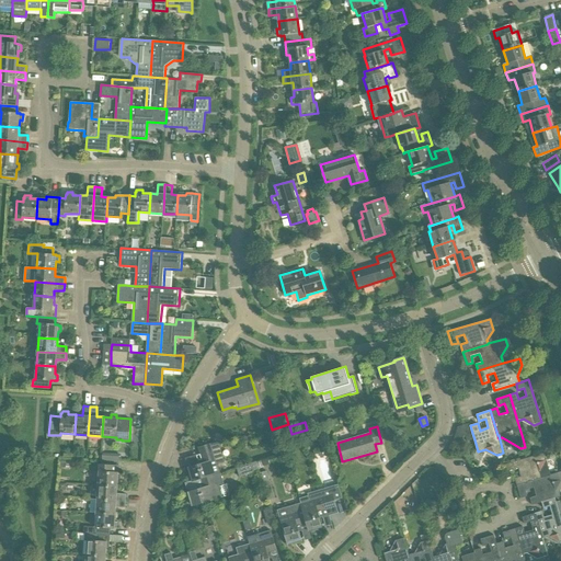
[(276,430),(267,432),(270,438),(278,436),(276,430)]
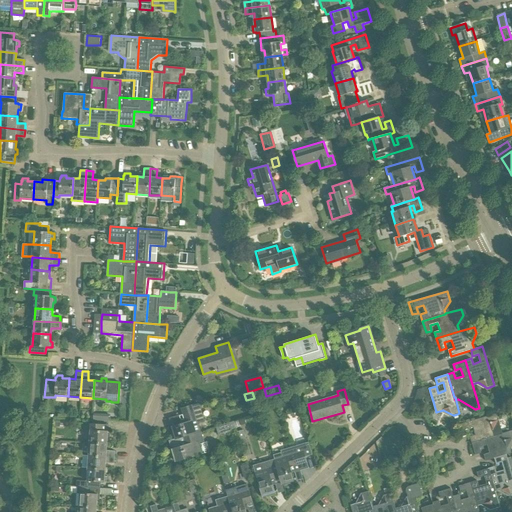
[(198,403),(192,404),(181,408),(185,422),(172,426),(176,438),(182,436),(201,431),(199,423),(204,421),(198,403)]
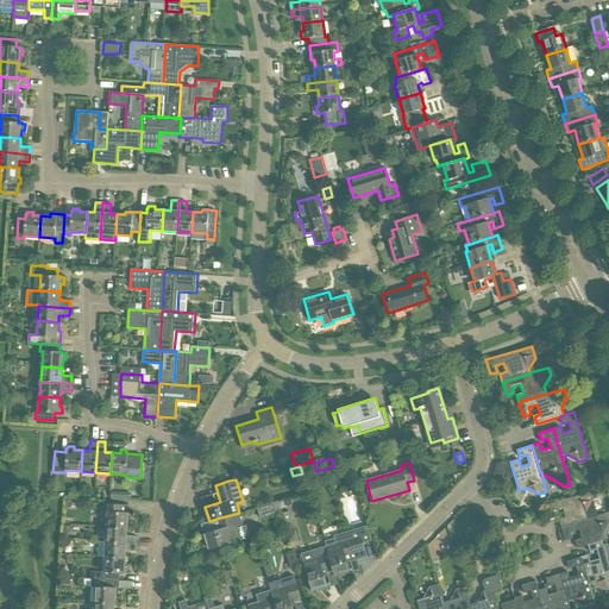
[(589,519),(597,516),(592,501),(590,491),(545,506),(550,520),(557,518),(554,512),(564,508),(567,518),(560,520),(563,528),(589,519)]
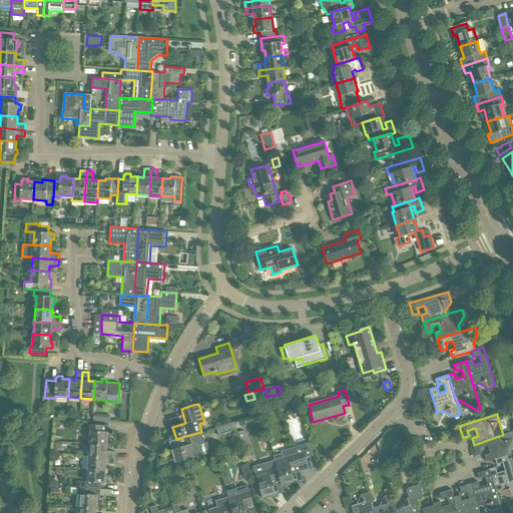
[(237,431),(234,422),(216,428),(219,437),(237,431)]
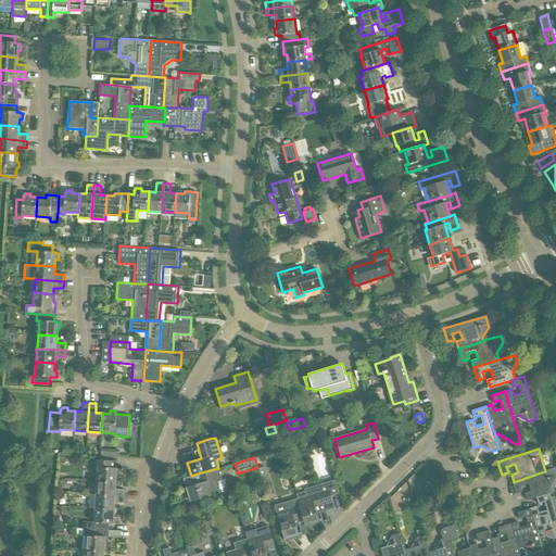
[(95,459),(95,466),(98,466),(97,480),(115,481),(115,474),(118,475),(118,468),(116,468),(116,467),(116,462),(113,460),(95,459)]
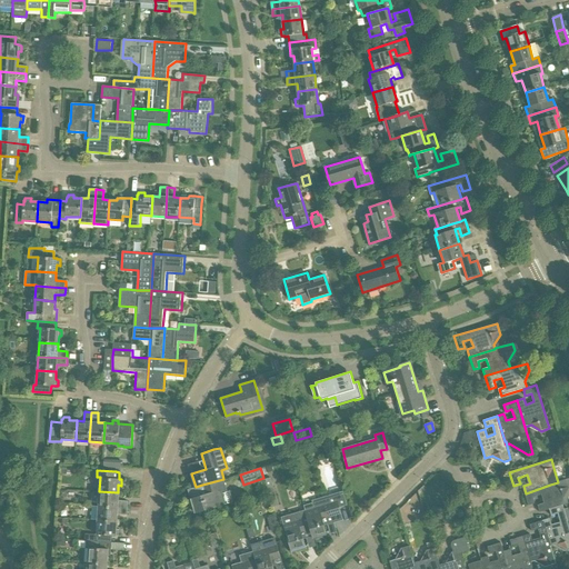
[(271,478),(263,480),(271,507),(279,505),(271,478)]
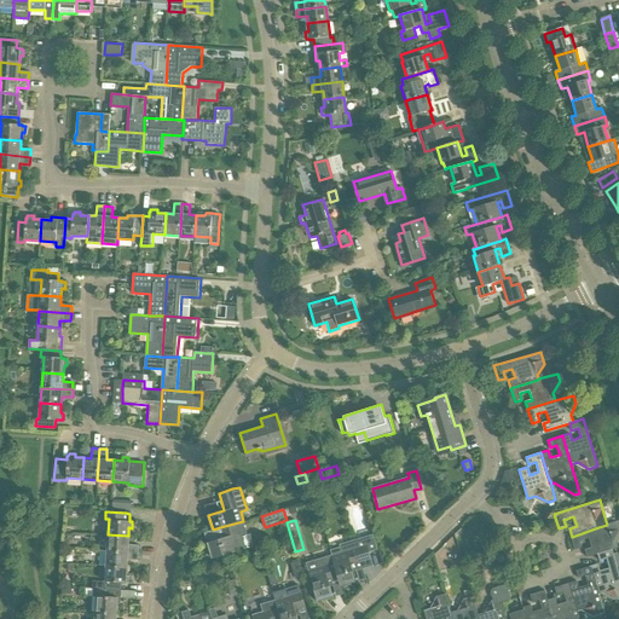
[(208,542),(213,557),(253,545),(250,534),(248,534),(243,521),(220,527),(224,538),(208,542)]
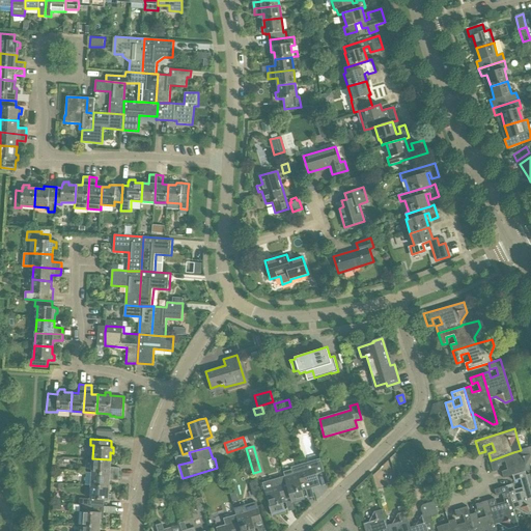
[(530,464),(530,447),(521,450),(513,452),(491,460),(495,472),(500,470),(498,465),(506,463),(508,470),(503,472),(505,478),(513,475),(526,472),(530,471),(530,467),(530,464)]
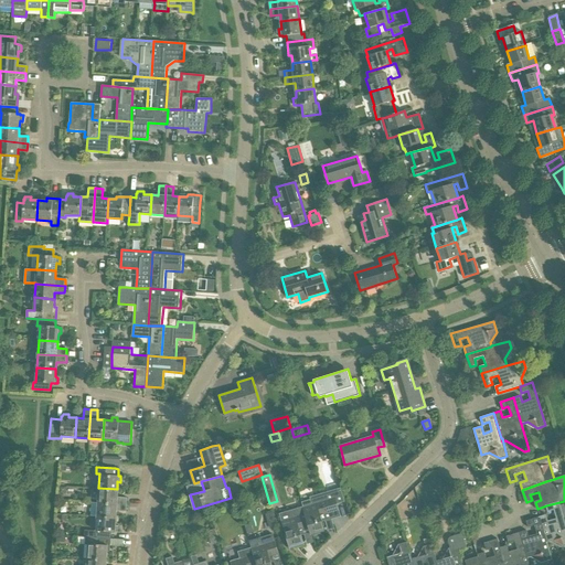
[(116,497),(117,489),(98,488),(97,502),(126,504),(127,497),(116,497)]
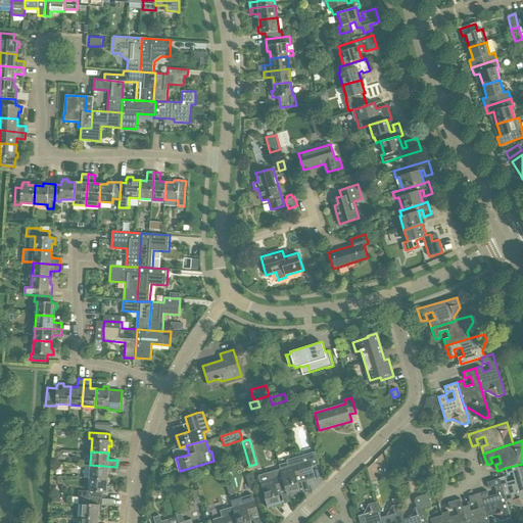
[(288,463),(279,465),(280,469),(281,470),(285,487),(286,487),(287,493),(300,489),(297,481),(305,478),(305,479),(315,477),(312,465),(319,463),(315,452),(299,457),(288,461),(288,463)]
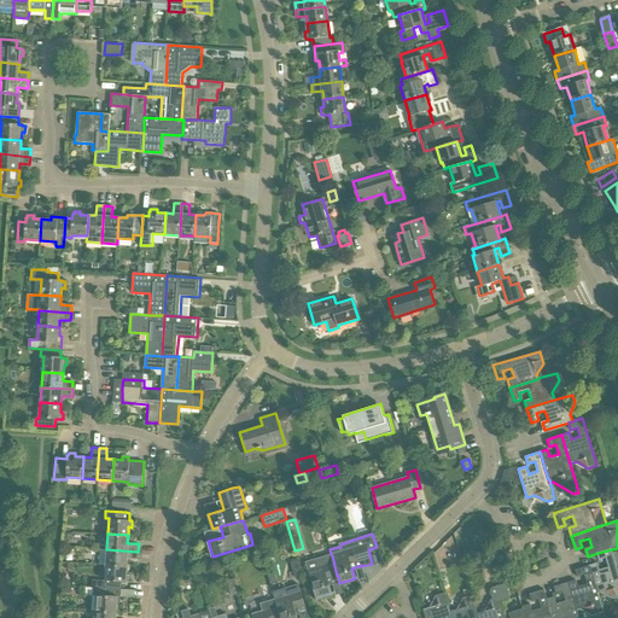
[(138,552),(106,549),(99,549),(98,564),(105,565),(127,566),(127,559),(138,559),(138,552)]
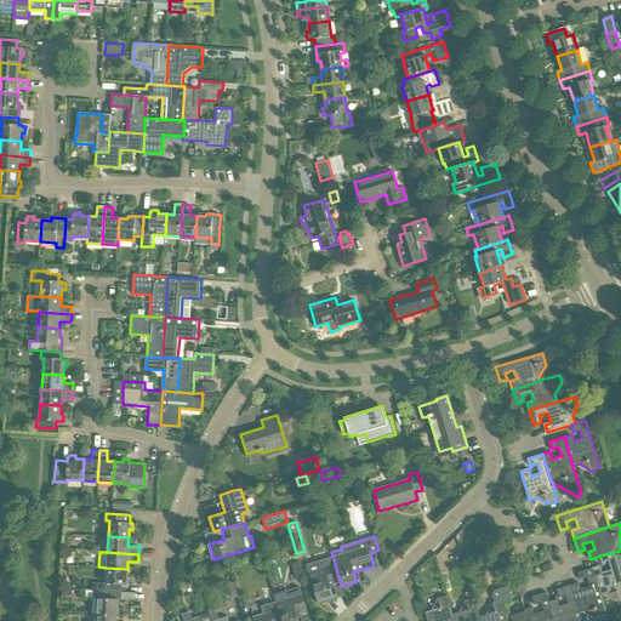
[(603,574),(600,567),(593,569),(602,597),(609,594),(620,600),(620,571),(615,552),(600,556),(603,563),(610,562),(613,570),(603,574)]
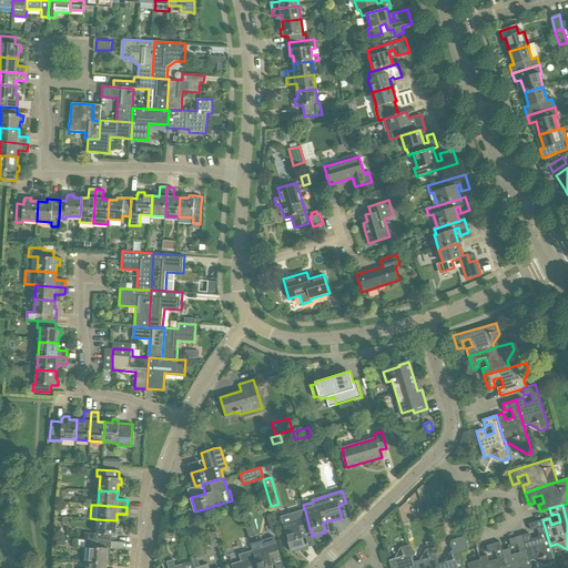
[(310,529),(305,510),(304,509),(291,514),(281,517),(283,524),(291,549),(305,545),(301,531),(310,529)]
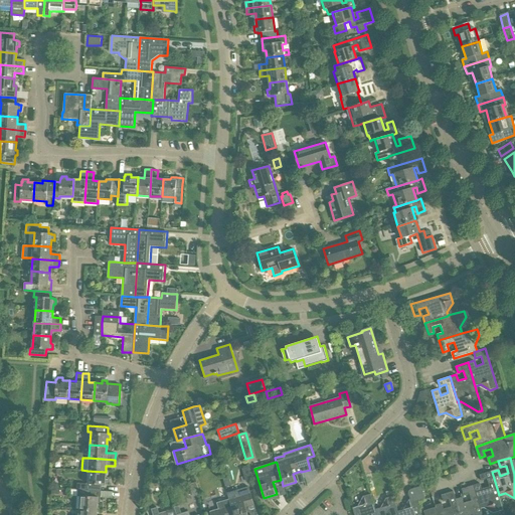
[(252,479),(248,467),(242,469),(245,481),(252,479)]
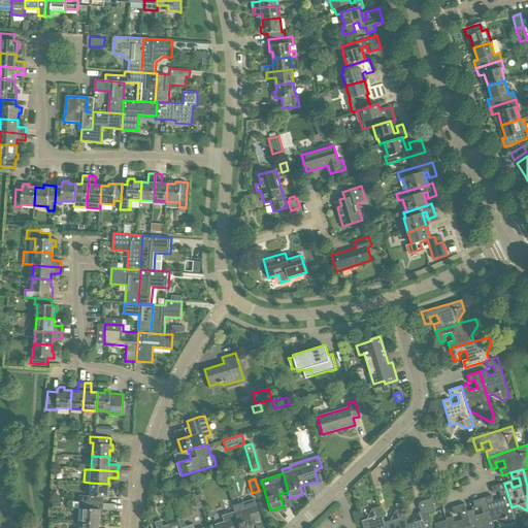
[(78,495),(78,501),(87,502),(103,503),(103,497),(107,497),(109,497),(109,491),(107,491),(108,484),(90,483),(89,495),(78,495)]
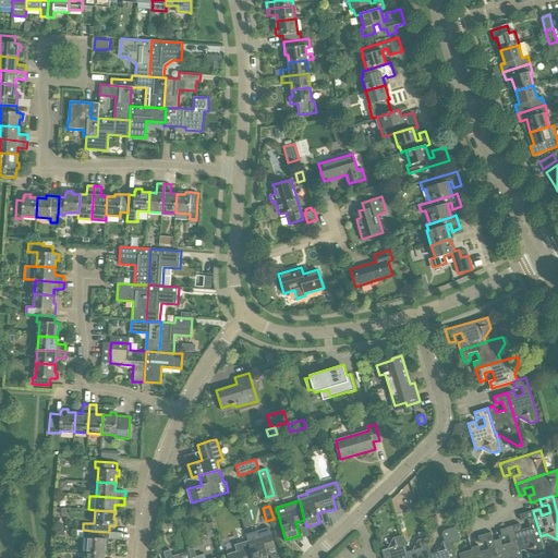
[(533,511),(520,514),(522,521),(529,519),(532,528),(523,531),(521,523),(514,525),(522,550),(528,549),(538,555),(546,553),(541,536),(533,511)]
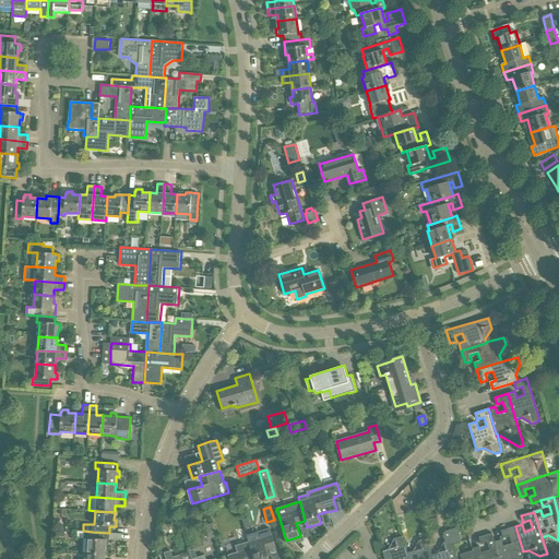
[(217,536),(214,525),(213,523),(205,525),(210,538),(217,536)]
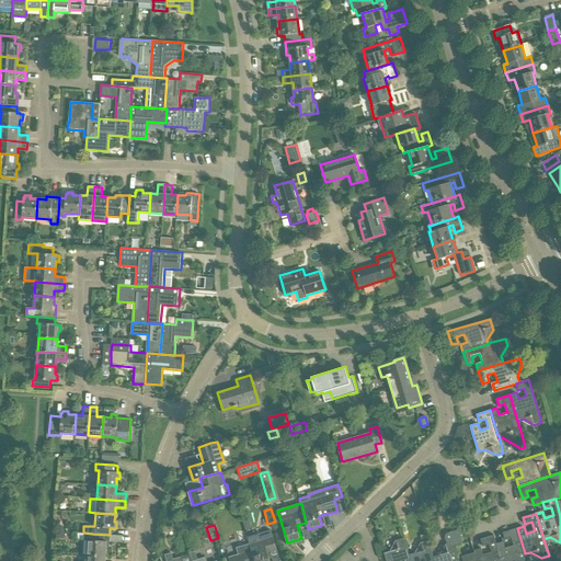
[(504,533),(505,539),(512,537),(515,546),(506,548),(504,541),(497,544),(502,560),(527,560),(525,553),(519,537),(517,528),(511,530),(504,533)]
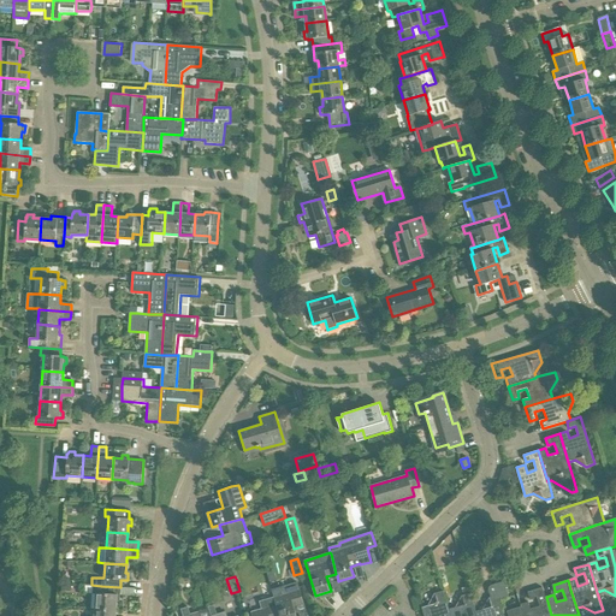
[(504,615),(499,599),(510,597),(505,581),(492,585),(491,587),(490,590),(492,597),(490,598),(484,610),(477,612),(478,615),(504,615)]
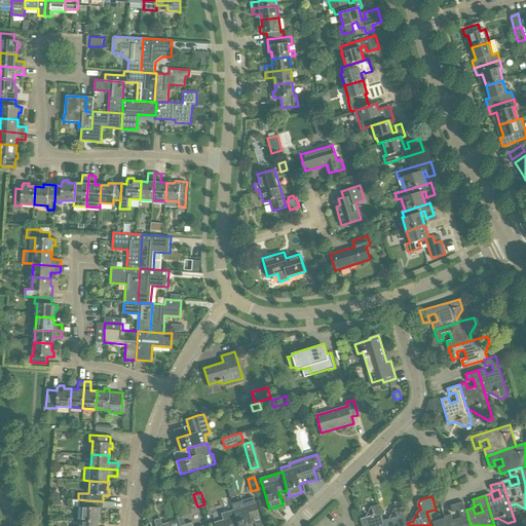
[(254,497),(232,504),(233,510),(234,511),(238,525),(253,525),(251,519),(259,516),(254,497)]
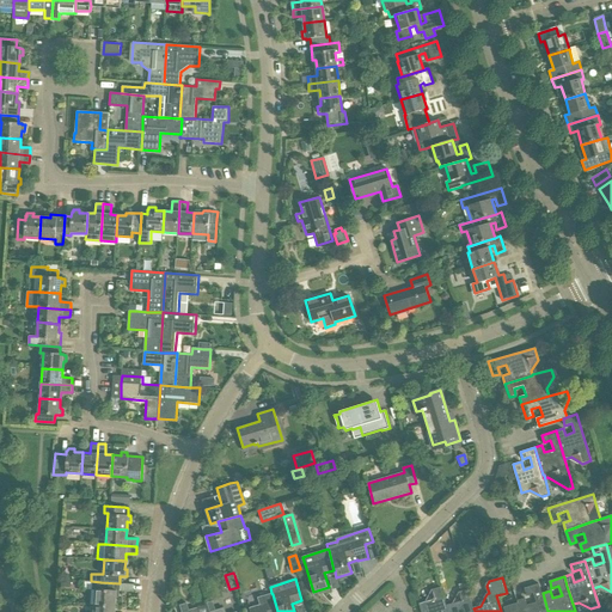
[(91,604),(95,604),(115,606),(115,598),(118,598),(120,583),(101,582),(91,581),(84,581),(84,589),(92,589),(91,604)]
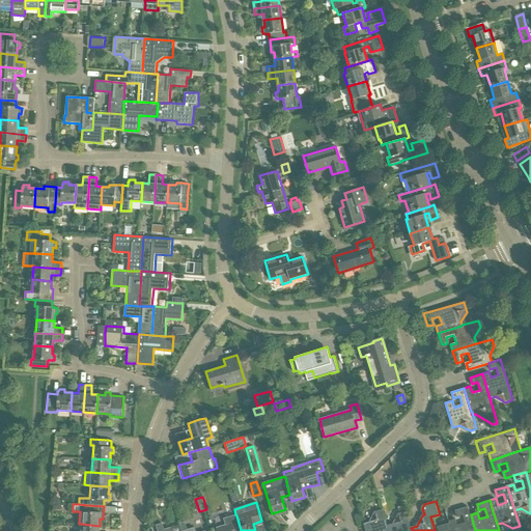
[(475,530),(471,514),(469,507),(456,510),(458,516),(465,514),(467,523),(458,525),(456,519),(450,521),(450,523),(438,527),(439,530),(475,530)]
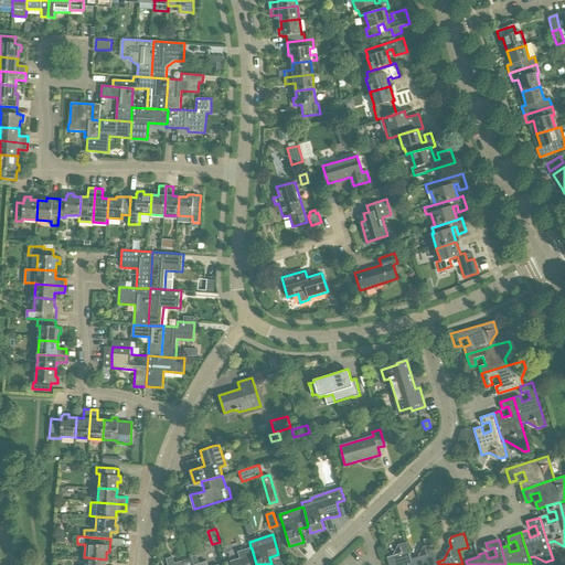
[(387,557),(388,564),(414,564),(413,560),(407,542),(400,544),(394,556),(387,557)]
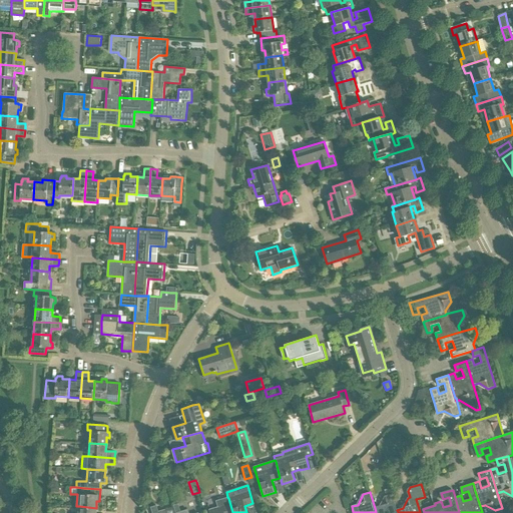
[(397,512),(397,510),(393,494),(385,497),(380,507),(375,508),(376,512),(397,512)]
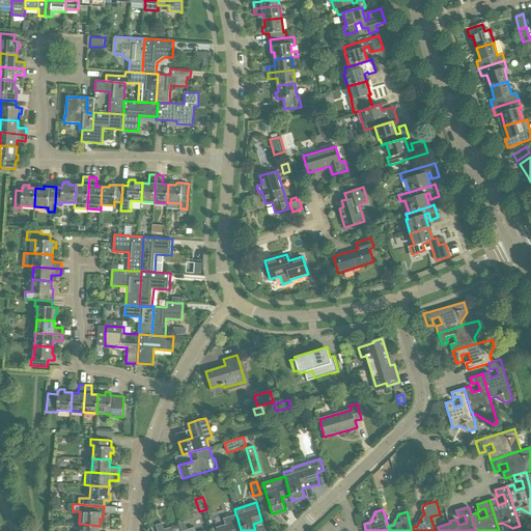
[(241,530),(236,515),(235,514),(224,518),(226,526),(217,528),(217,530),(241,530)]
